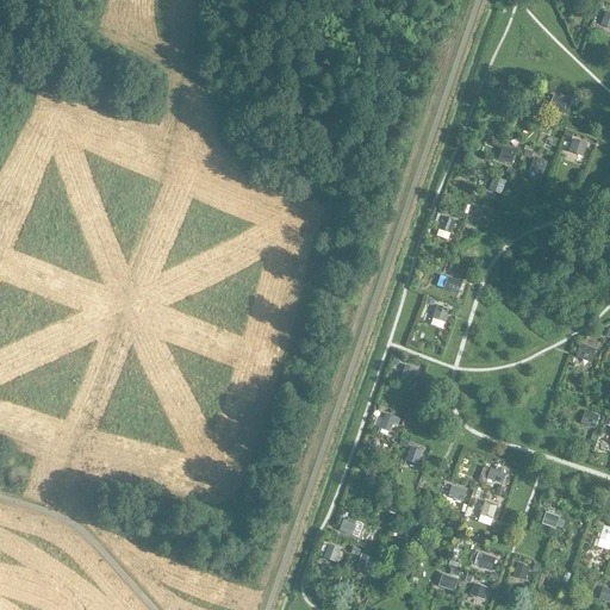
[(515,88),(503,85),(497,100),(510,104),(515,88)]
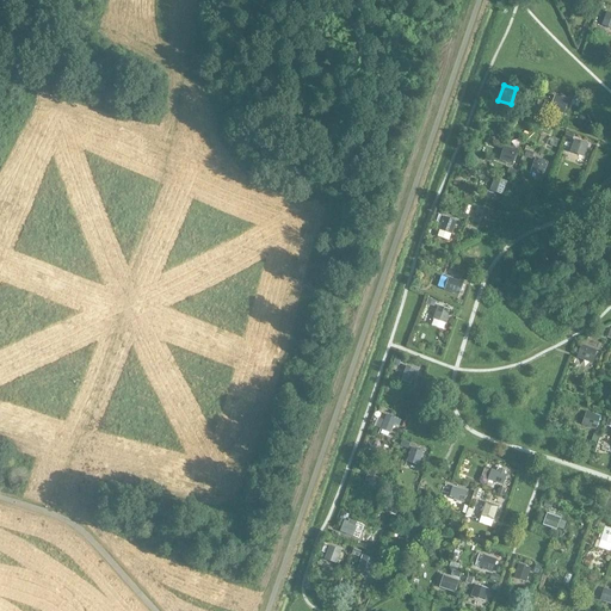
[(550,109),(565,113),(569,100),(555,96),(550,109)]
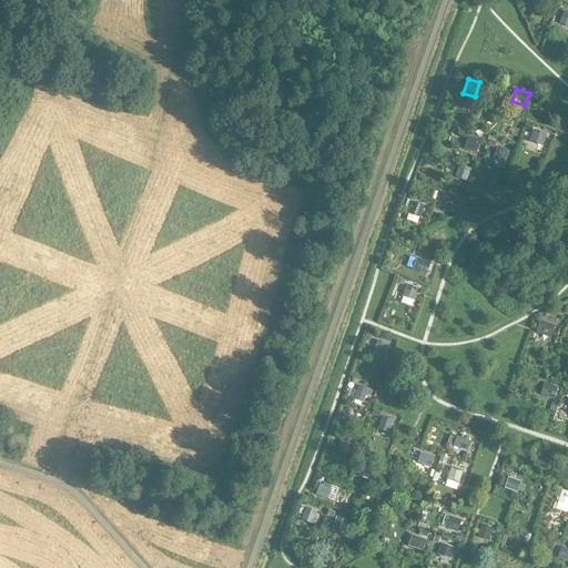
[(530,142),(544,146),(548,134),(535,130),(530,142)]
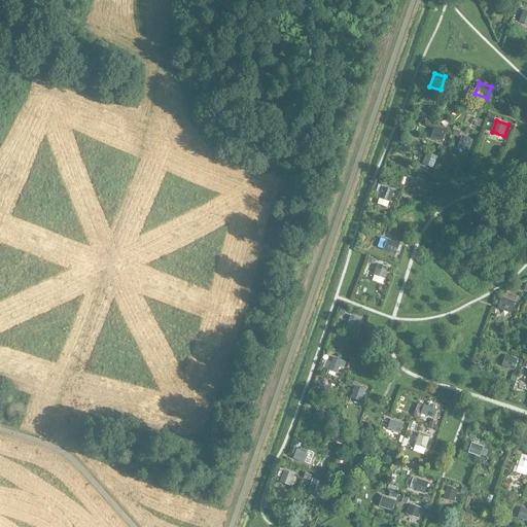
[(448,130),(434,125),(431,135),(440,137),(438,141),(444,142),(448,130)]
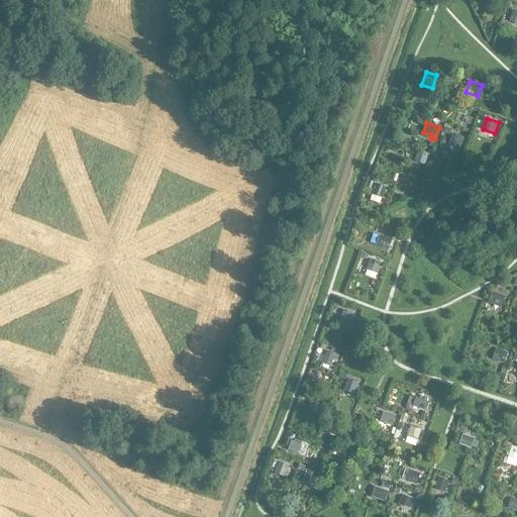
[(449,145),(459,148),(464,137),(453,133),(449,145)]
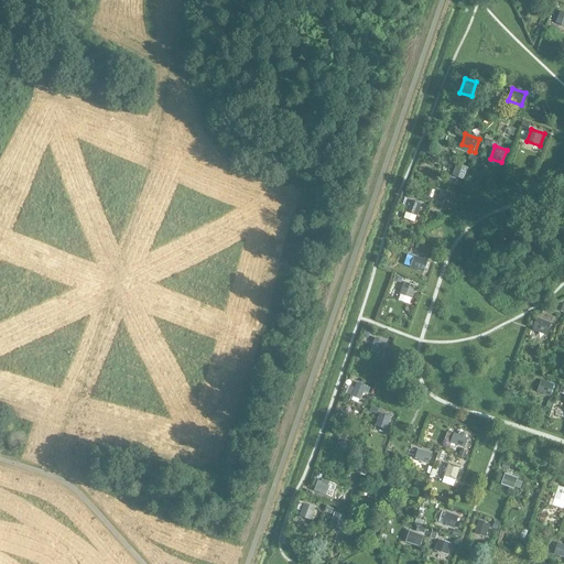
[(457,164),(453,176),(464,181),(468,169),(457,164)]
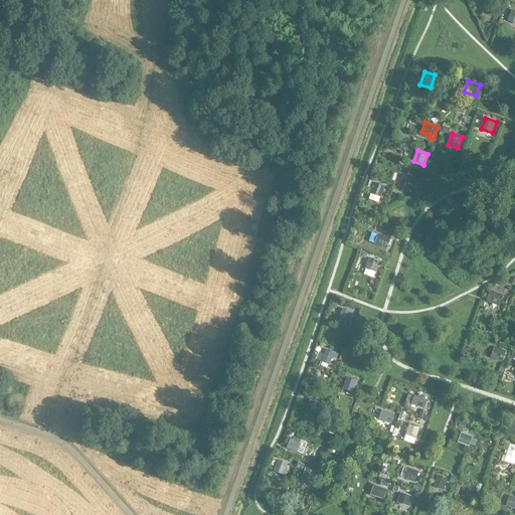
[(370,194),(381,198),(385,187),(374,183),(370,194)]
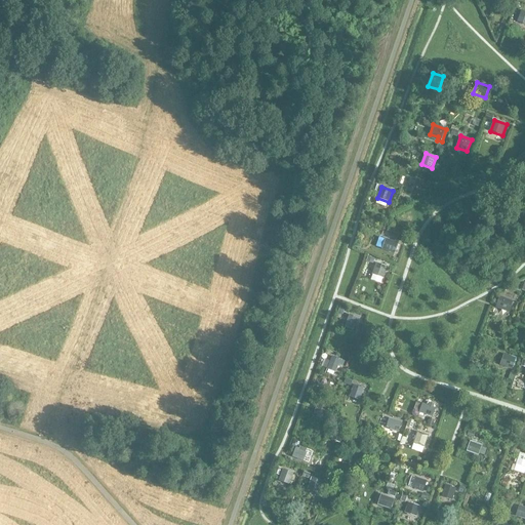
[(395,254),(399,243),(386,239),(381,250),(395,254)]
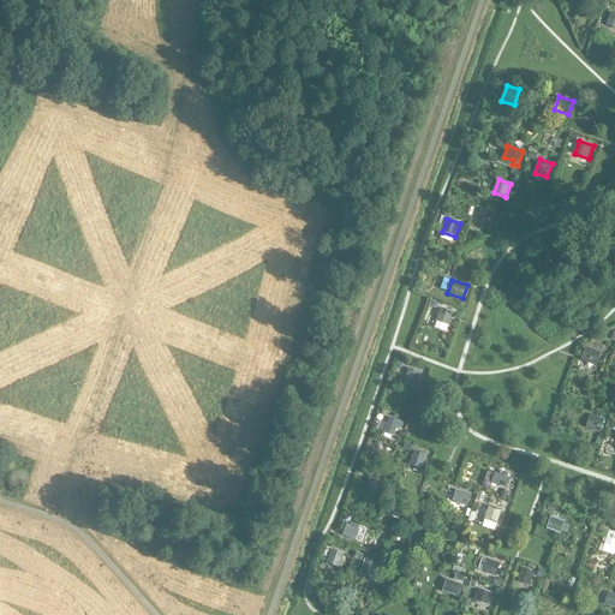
[(449,327),(454,312),(441,308),(436,322),(449,327)]
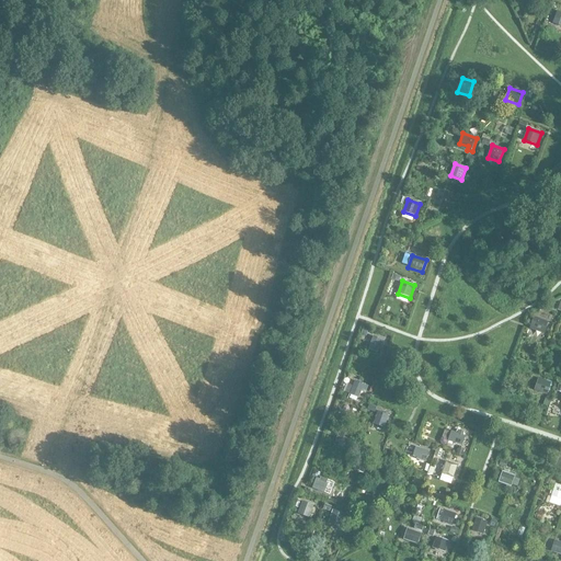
[(545,334),(549,323),(534,318),(530,329),(545,334)]
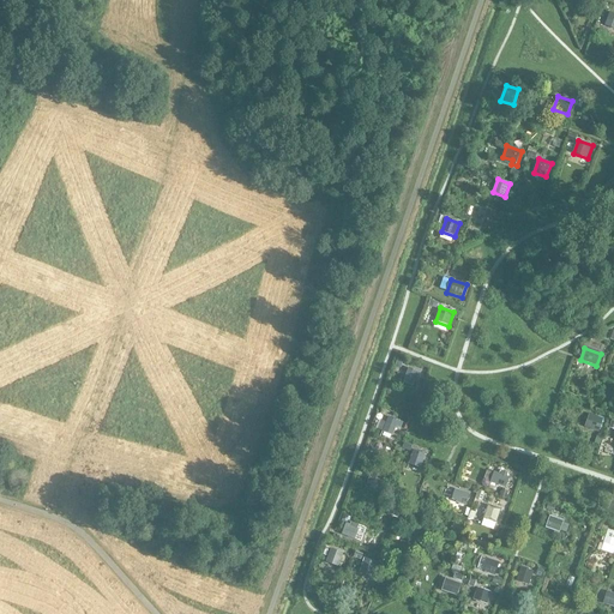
[(414,386),(415,383),(417,383),(421,373),(409,368),(403,383),(414,386)]
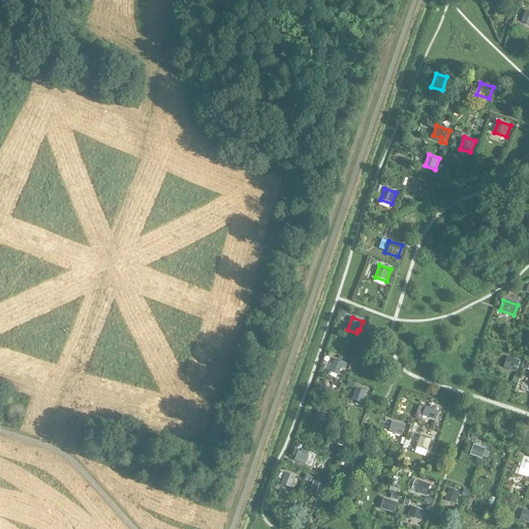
[(517,372),(521,362),(507,356),(504,368),(517,372)]
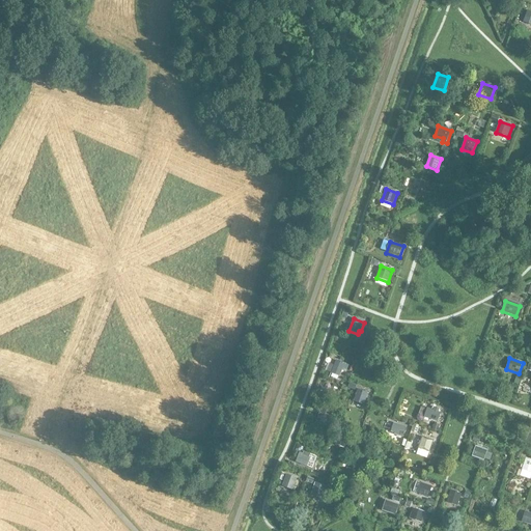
[(348,365),(336,361),(331,373),(340,376),(343,369),(346,370),(348,365)]
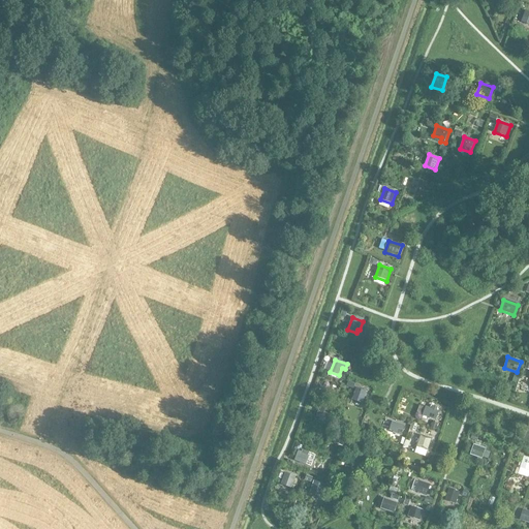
[(363,404),(367,392),(356,387),(351,400),(363,404)]
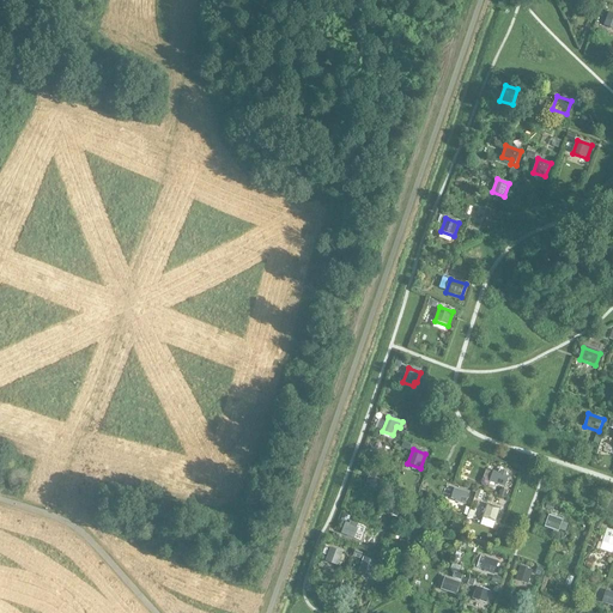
[(381,489),(386,473),(371,469),(366,484),(381,489)]
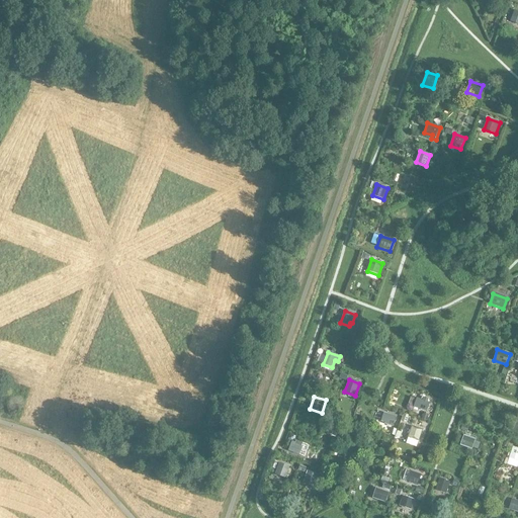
[(427,412),(430,403),(428,402),(429,399),(424,398),(423,401),(417,398),(414,408),(427,412)]
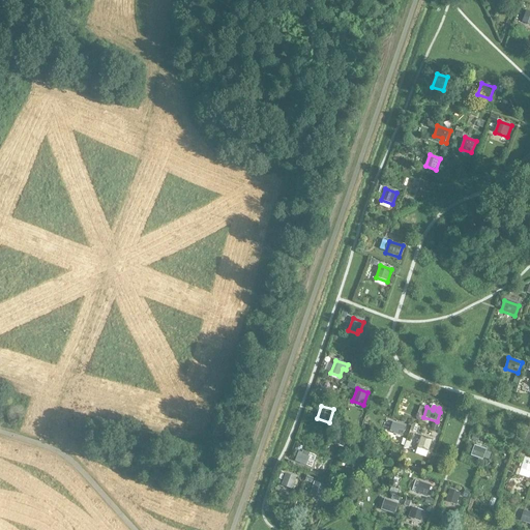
[(403,437),(406,427),(393,422),(390,431),(394,433),(393,434),(403,437)]
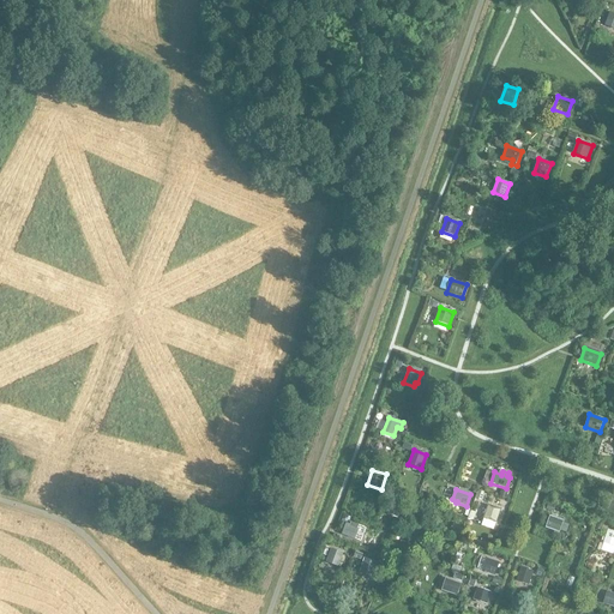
[(403,504),(393,501),(389,515),(398,517),(403,504)]
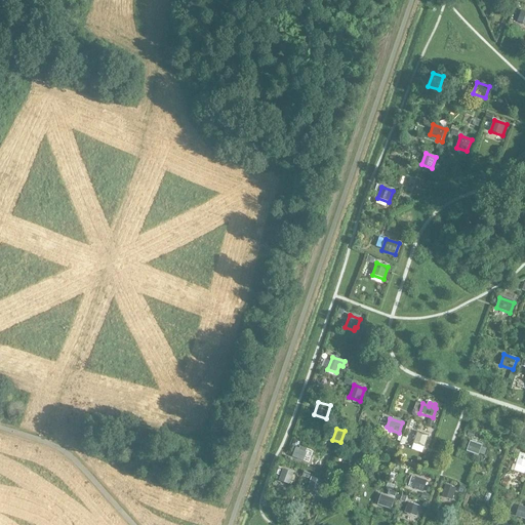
[(430,435),(417,432),(413,443),(426,447),(430,435)]
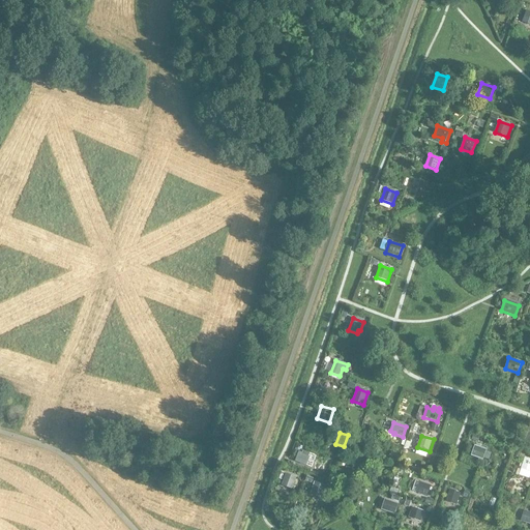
[(487,449),(475,445),(471,455),(483,460),(487,449)]
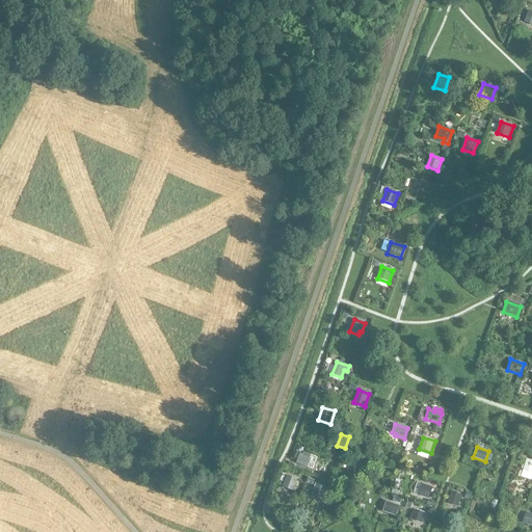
[(300,455),(297,462),(308,467),(311,459),(310,458),(311,455),(304,453),(303,456),(300,455)]
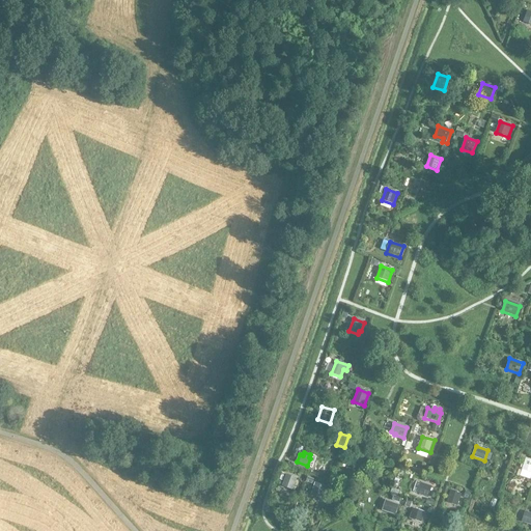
[(530,473),(530,459),(526,457),(522,470),(530,473)]
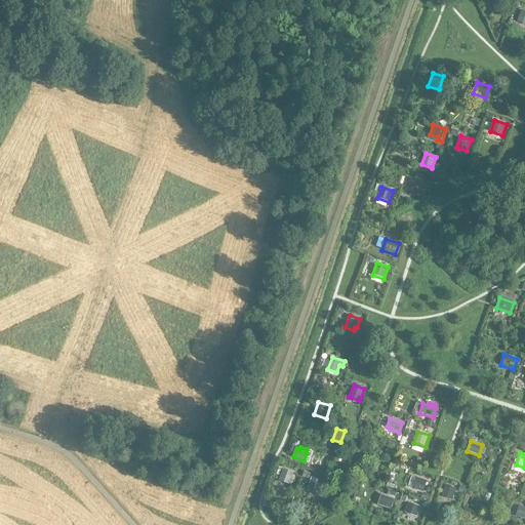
[(355,466),(344,461),(339,474),(351,478),(355,466)]
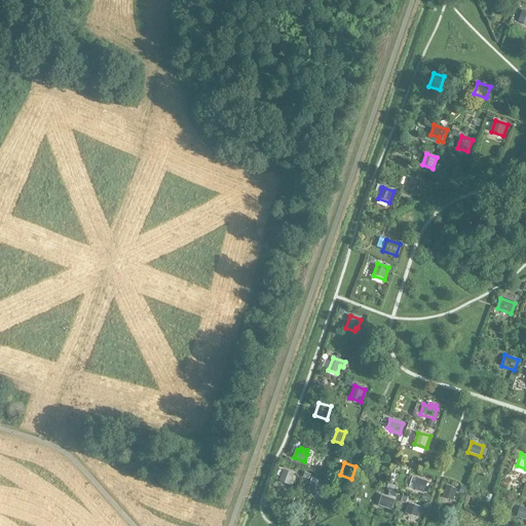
[(290,486),(295,474),(284,470),(279,482),(290,486)]
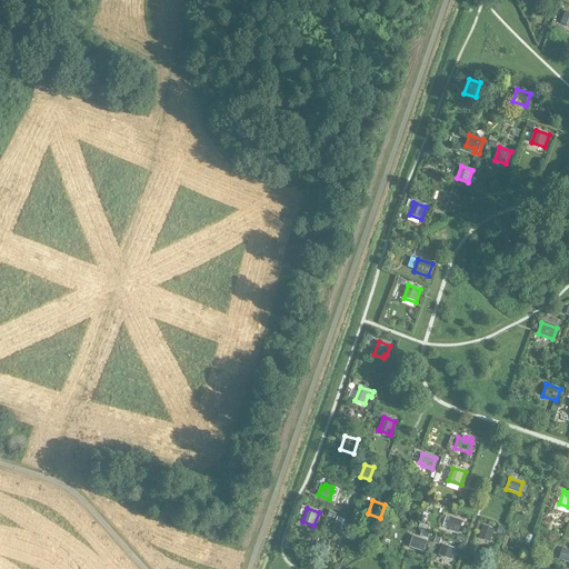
[(465,520),(452,516),(448,529),(460,533),(465,520)]
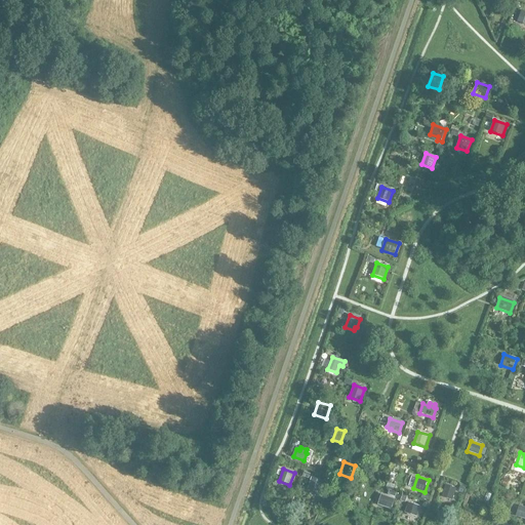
[(319,493),(323,481),(312,477),(308,489),(319,493)]
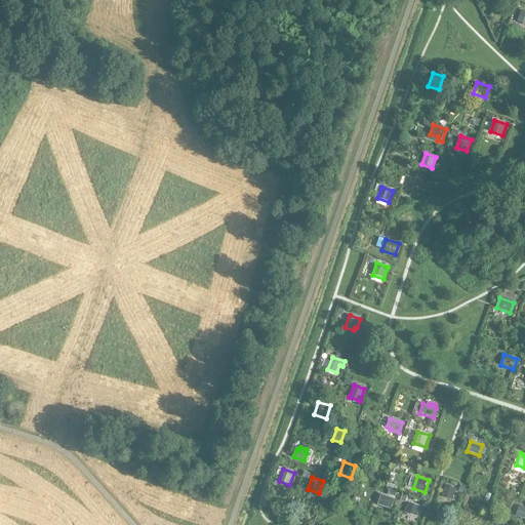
[(453,500),(456,489),(446,485),(442,496),(453,500)]
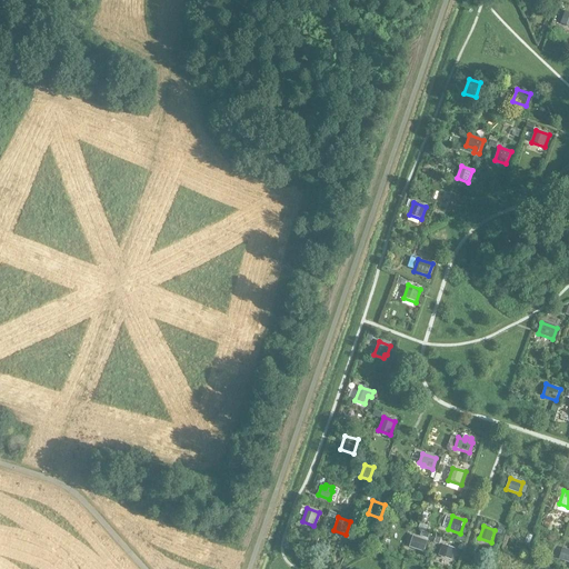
[(428,540),(413,536),(409,548),(425,552),(428,540)]
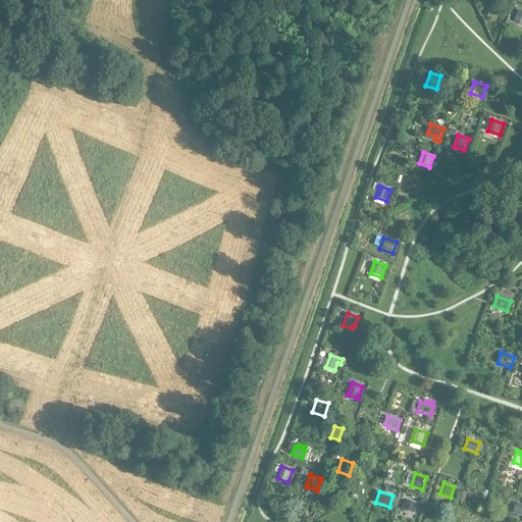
[(415,515),(419,504),(408,500),(404,512),(415,515)]
